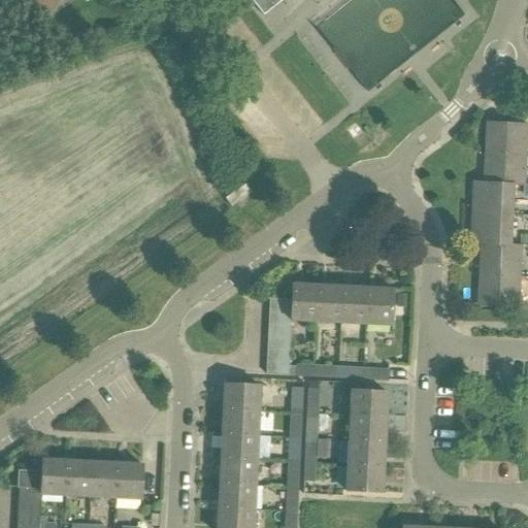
[(251,0),(263,14),(281,0),(251,0)]
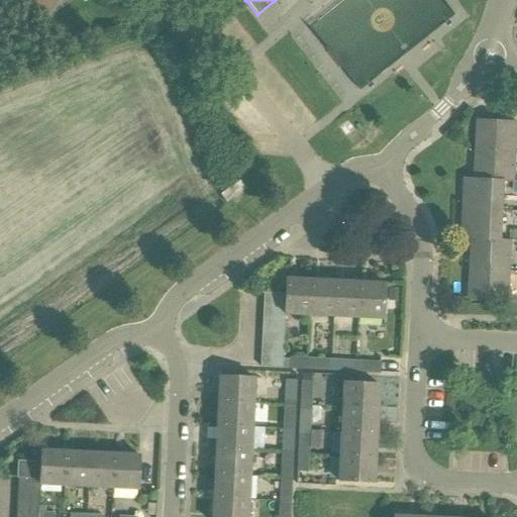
[(475,150),(513,152),(515,122),(476,120),(475,150)]
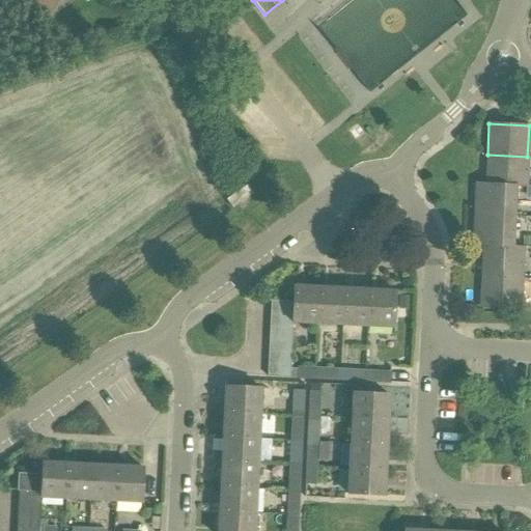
[(485,185),(516,187),(526,187),(527,157),(487,155),(485,185)]
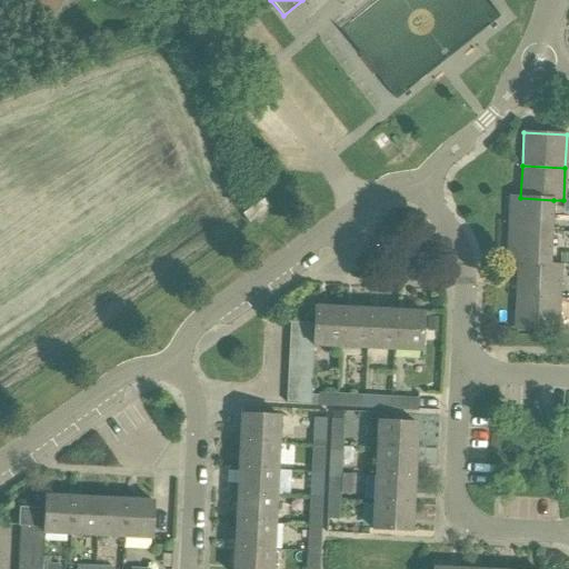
[(508,198),(507,231),(552,233),(553,200),(520,198),(508,198)]
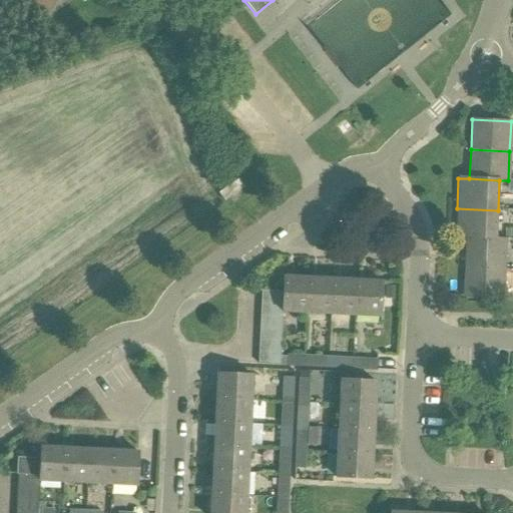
[(229,197),(243,187),(238,179),(218,193),(224,201),(229,197)]
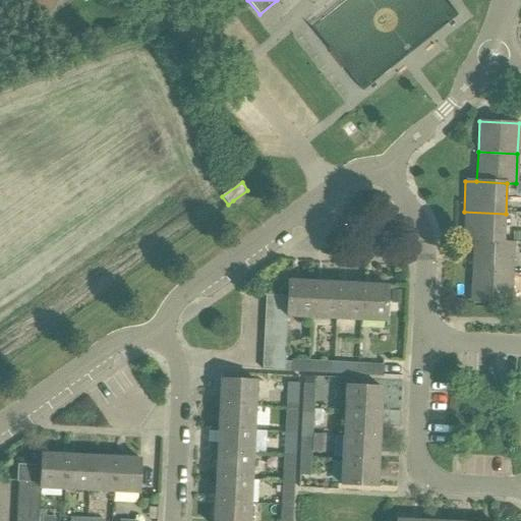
[(474,241),(505,242),(506,214),(464,212),(463,240),(474,241)]
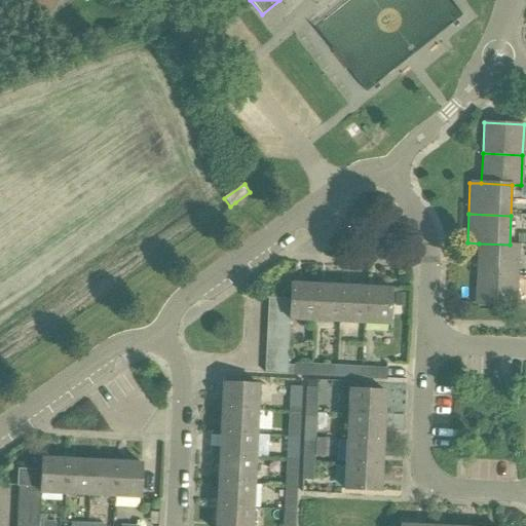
[(479,243),(477,274),(517,276),(519,245),(515,245),(510,245),(479,243)]
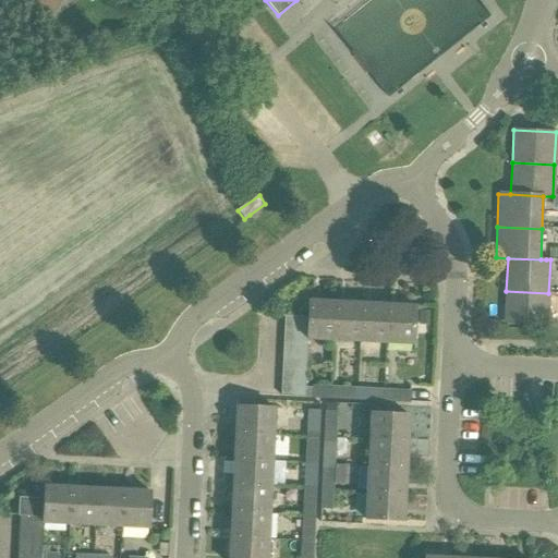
[(548,293),(506,291),(505,322),(547,324),(548,293)]
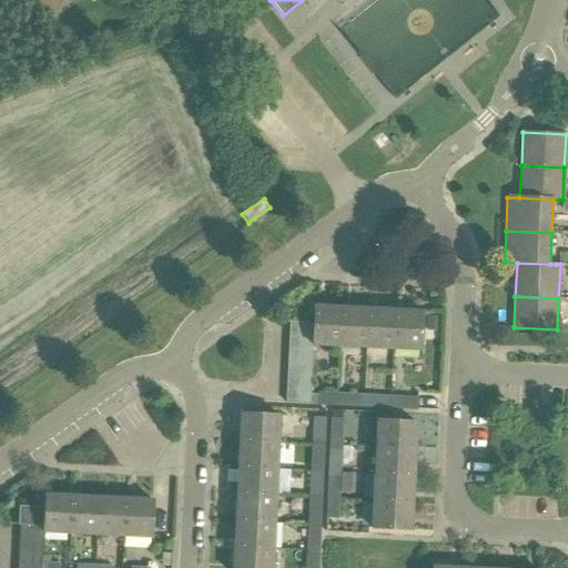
[(311,345),(341,346),(343,307),(313,306),(312,323),(312,337),(311,345)]
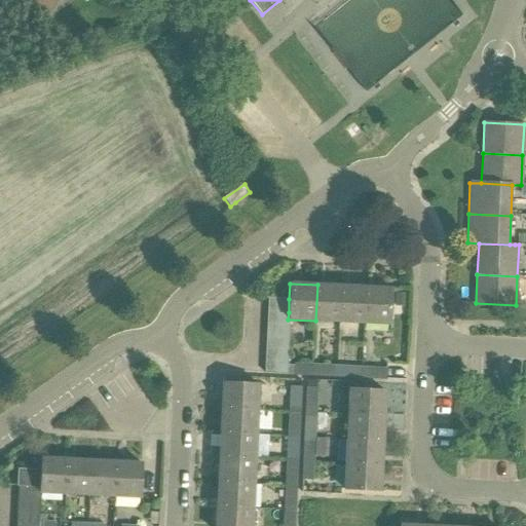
[(315,321),(341,322),(343,286),(317,285),(315,321)]
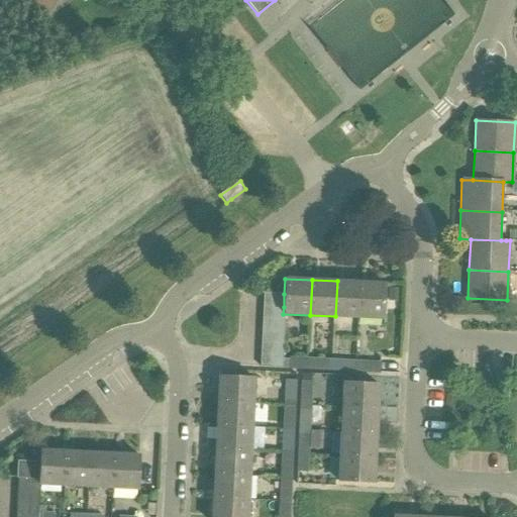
[(335,316),(358,318),(360,282),(337,281),(335,316)]
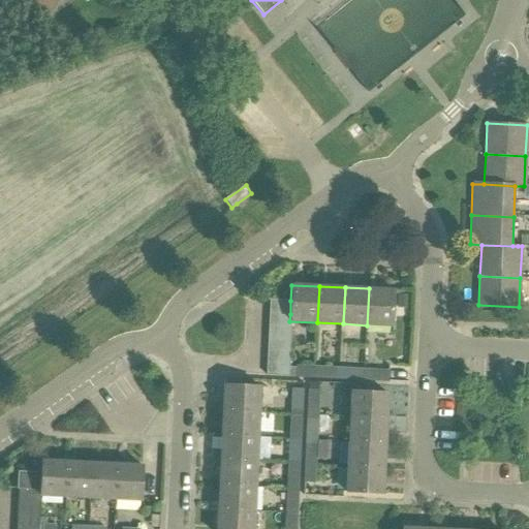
[(369,288),(367,325),(390,327),(392,290),(369,288)]
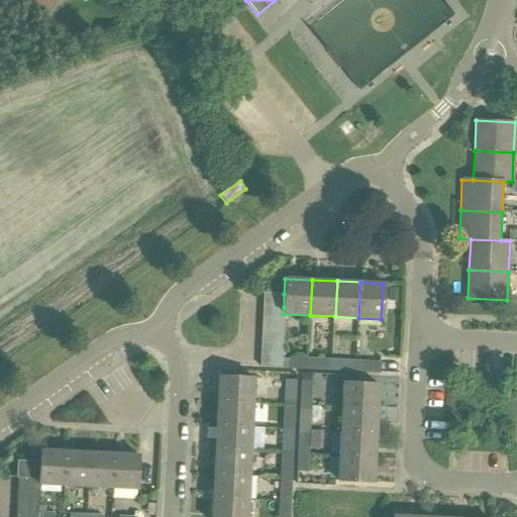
[(263,293),(263,305),(284,307),(284,294),(263,293)]
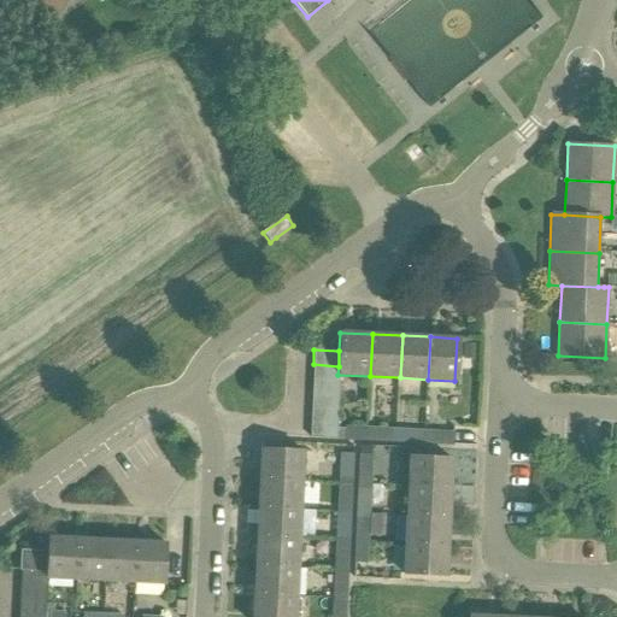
[(312,380),(338,381),(338,375),(339,366),(313,364),(312,380)]
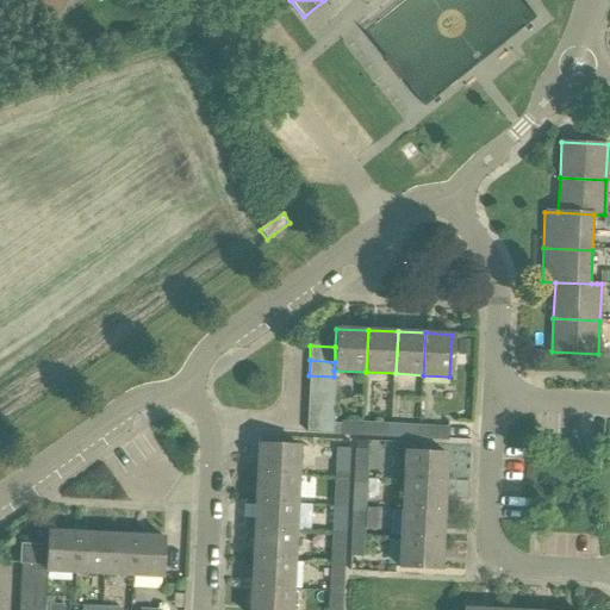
[(307,390),(332,391),(334,377),(309,375),(307,390)]
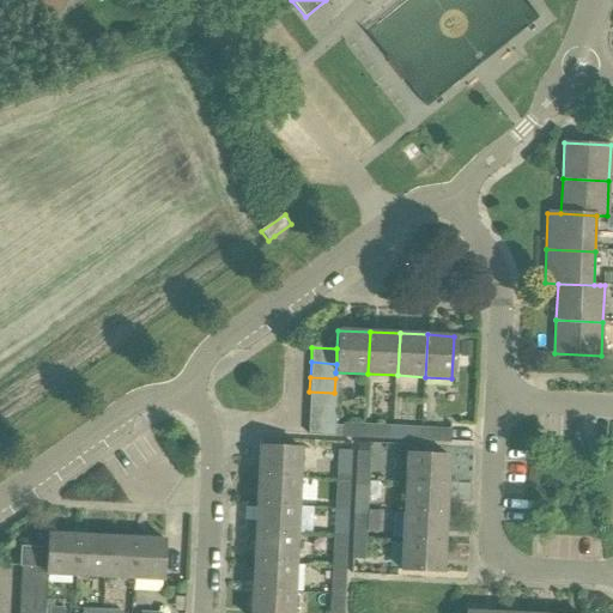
[(309,392),(309,406),(334,407),(334,393),(309,392)]
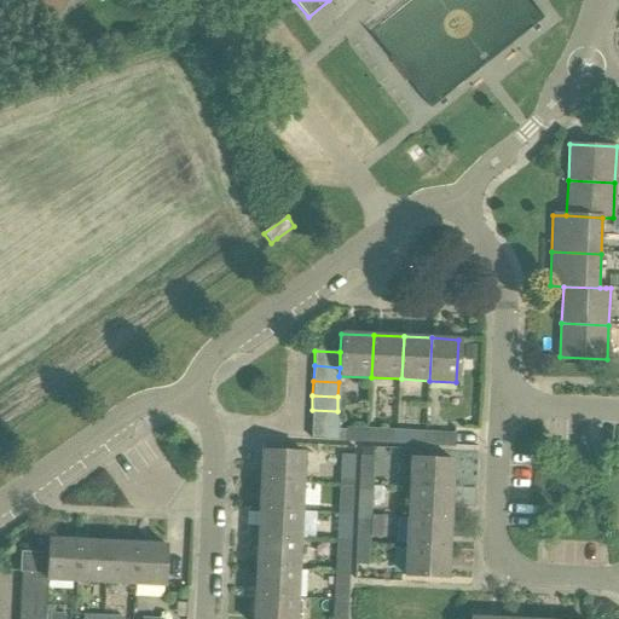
[(337,411),(312,410),(311,424),(336,426),(337,411)]
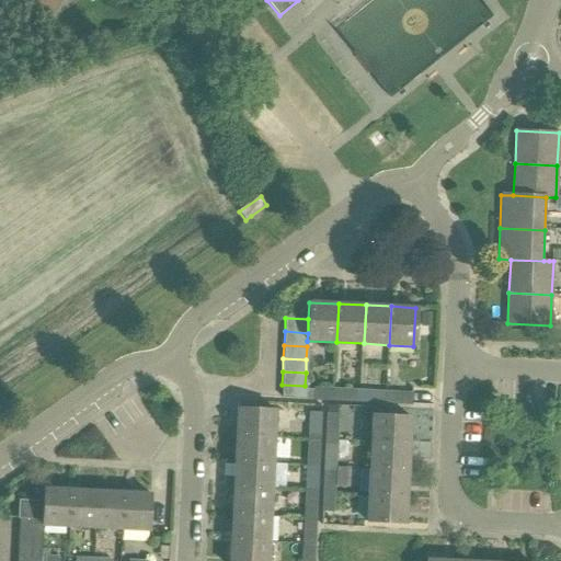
[(305,386),(282,385),(281,398),(304,399),(305,386)]
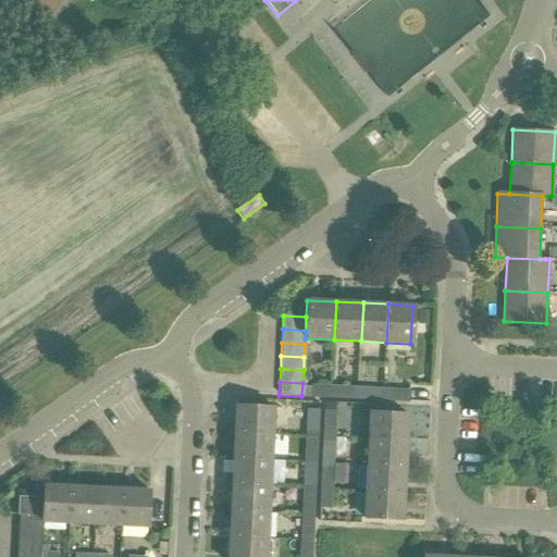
[(311,397),(330,398),(331,385),(311,385),(311,397)]
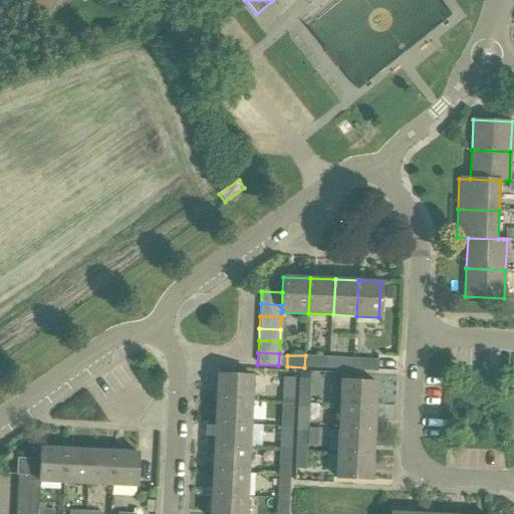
[(311,367),(328,368),(329,357),(311,356),(311,367)]
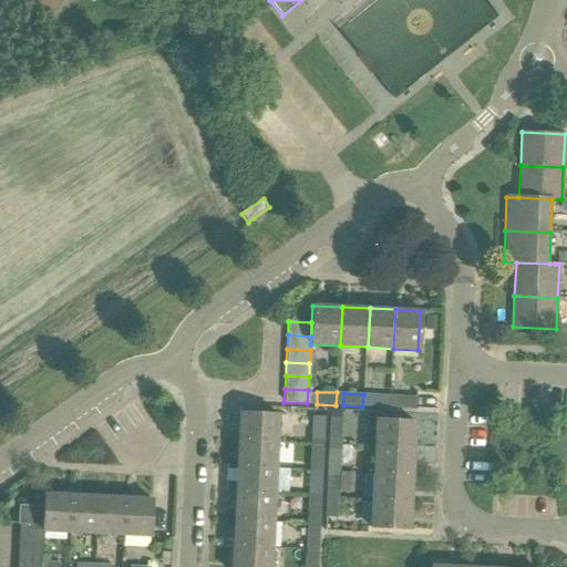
[(370,406),(389,408),(390,395),(370,394),(370,406)]
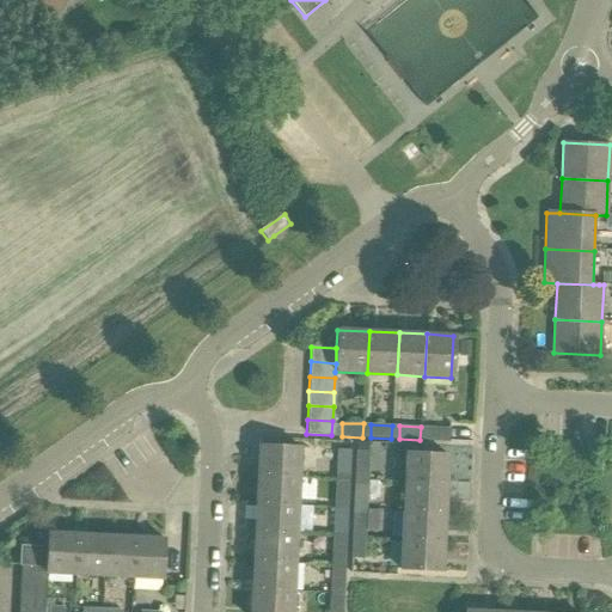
[(428,440),(450,441),(451,428),(429,427),(428,440)]
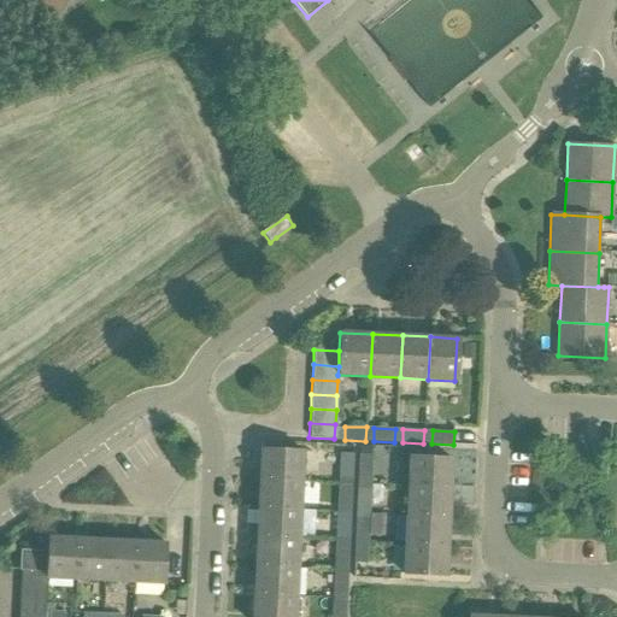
[(258,480),(300,482),(301,452),(259,450),(258,480)]
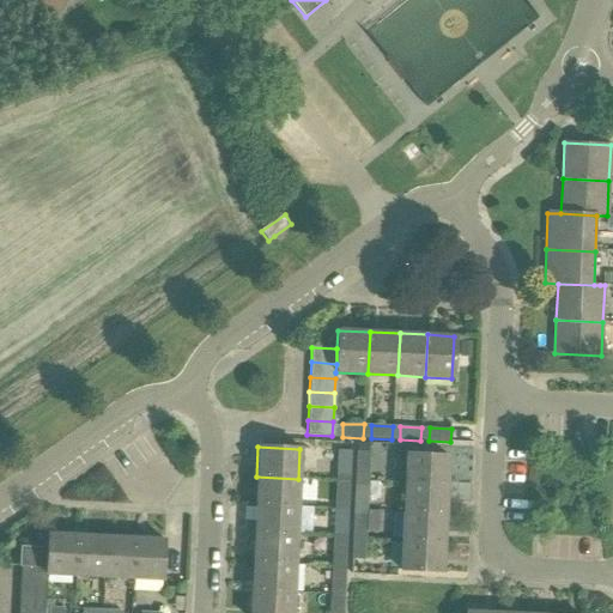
[(337,471),(350,472),(351,450),(338,450),(337,471)]
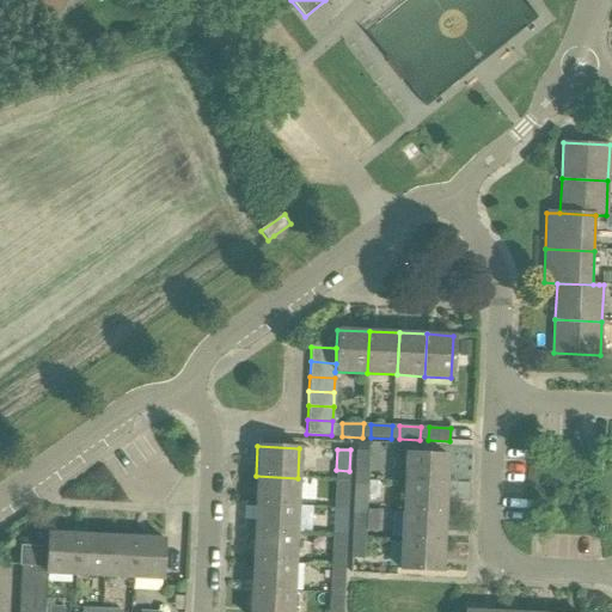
[(356,450),(356,470),(368,471),(369,451),(356,450)]
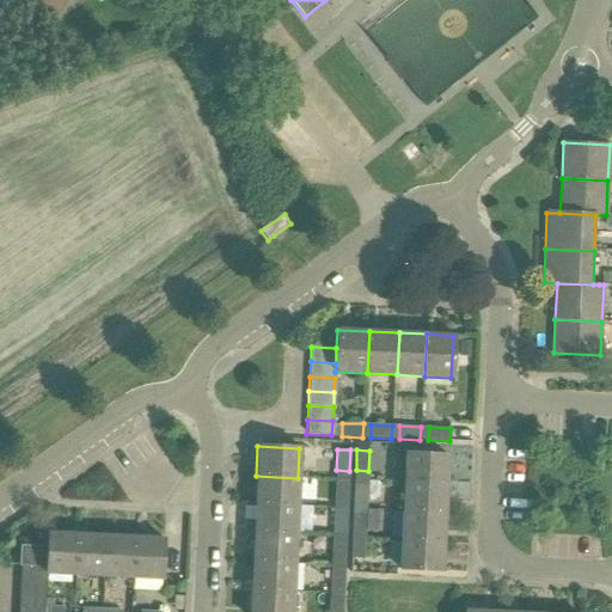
[(403,482),(445,484),(446,454),(404,452),(403,482)]
